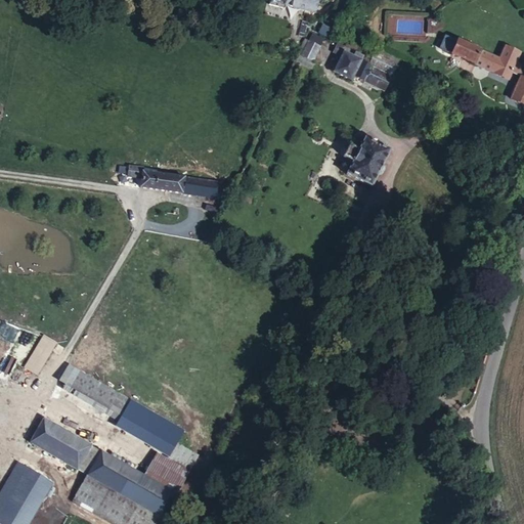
[(281,0),(280,5),(311,14),(314,0),(281,0)]
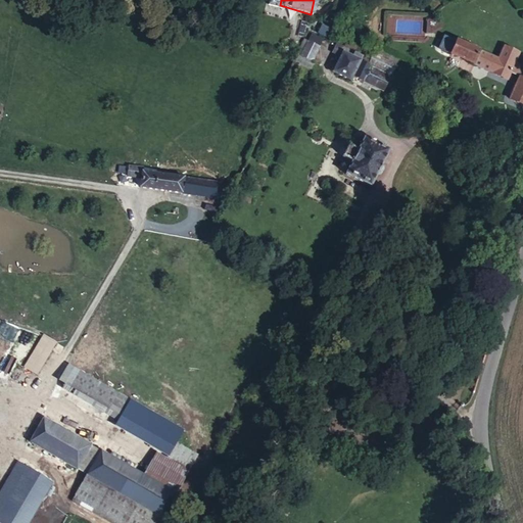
[(504,47),(497,60),(457,41),(456,42),(449,39),(442,41),(440,45),(444,51),(446,51),(450,53),(450,54),(507,80),(511,72),(520,77),(522,69),(522,67),(514,63),(518,54),(504,47)]
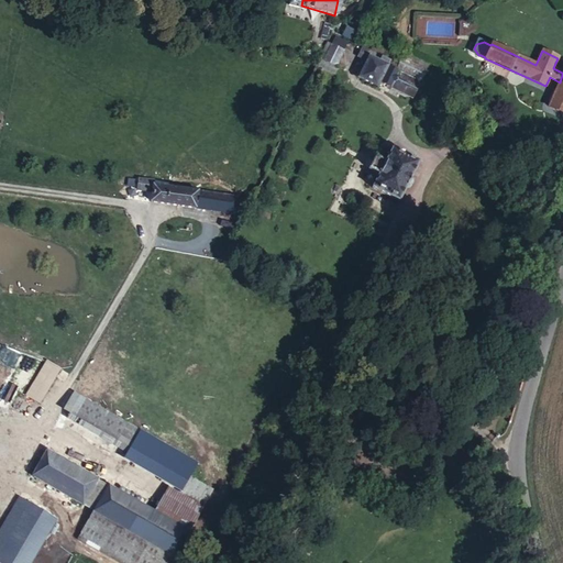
[(331,45),(327,43),(319,58),(323,61),(331,45)]
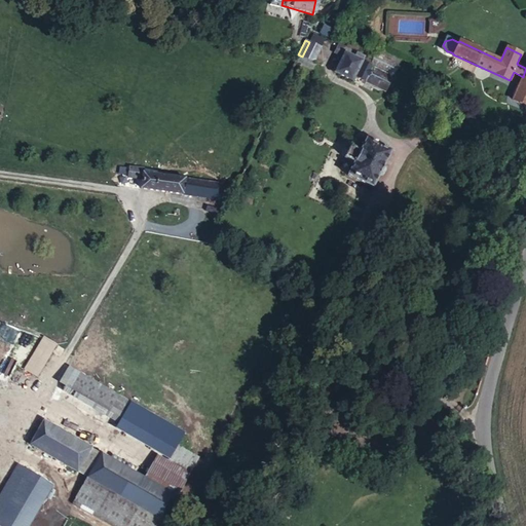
[(313,62),(321,47),(309,42),(302,57),(313,62)]
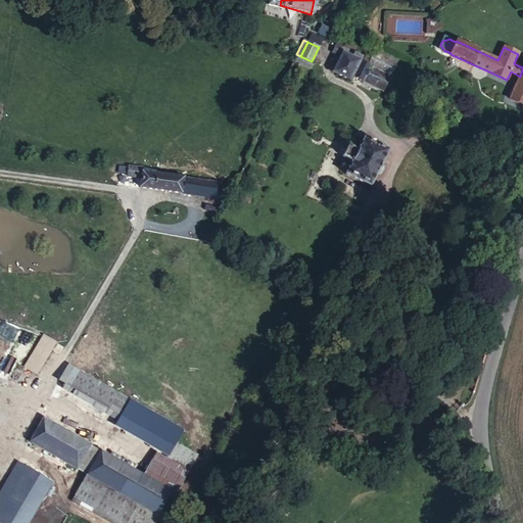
[(345,43),(343,48),(353,53),(357,48),(345,43)]
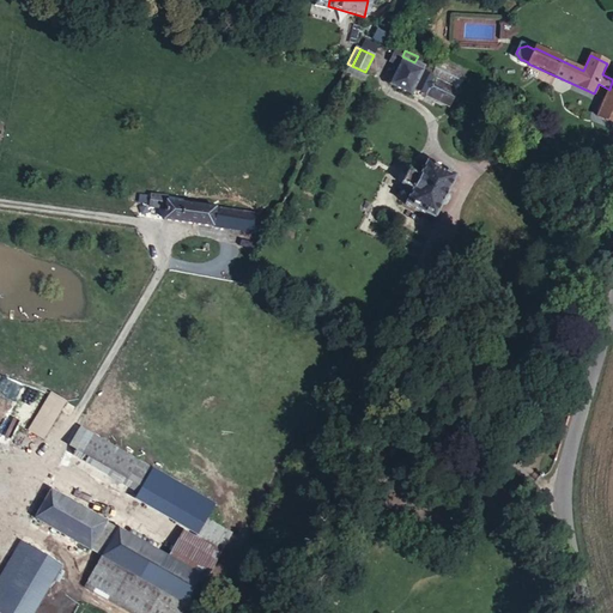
[(423,67),(422,70),(457,87),(465,73),(420,52),(418,56),(414,62),(423,67)]
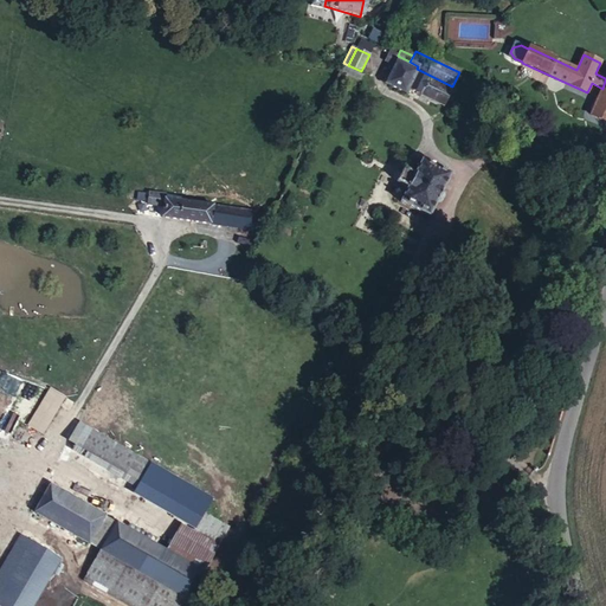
[(398,56),(397,55),(394,60),(397,62),(386,84),(405,94),(408,88),(443,105),(451,89),(416,71),(417,69),(418,66),(410,62),(398,56)]
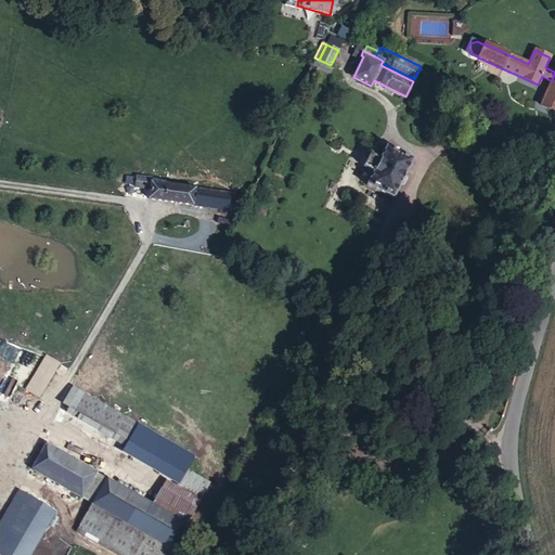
[(554,112),(554,85),(551,84),(541,105),(554,112)]
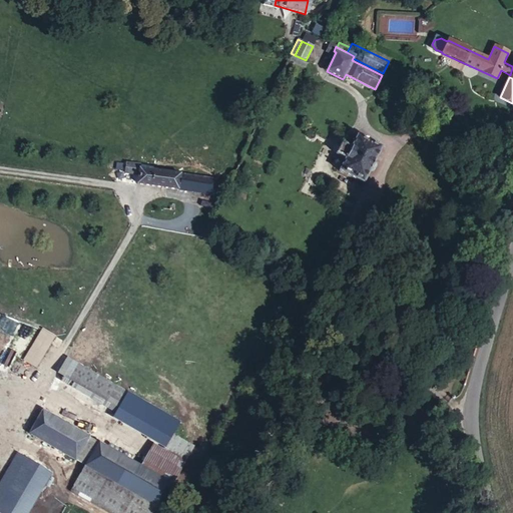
[(504,144),(512,148),(512,127),(504,144)]
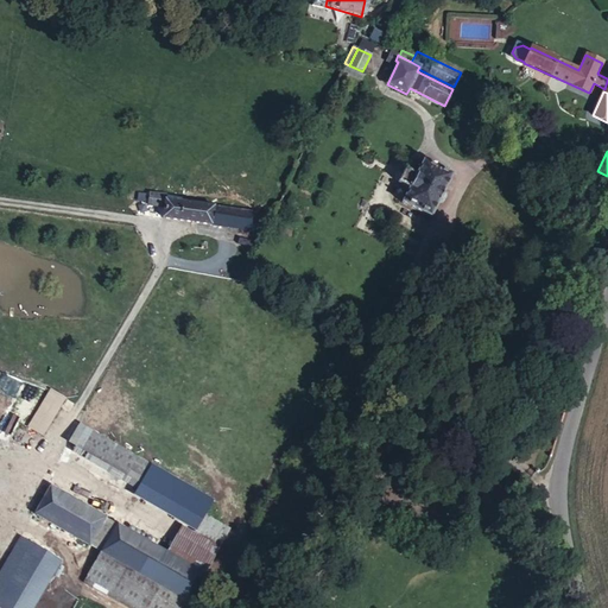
[(430,219),(451,175),(423,160),(416,175),(404,169),(397,183),(409,189),(401,203),(430,219)]
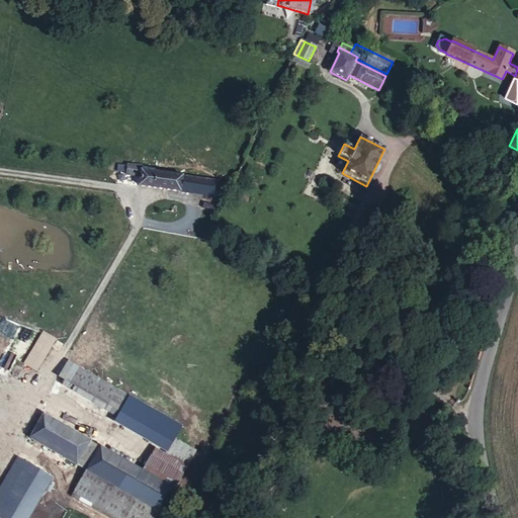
[(216,196),(218,182),(141,171),(141,167),(127,165),(126,175),(140,176),(139,185),(216,196)]
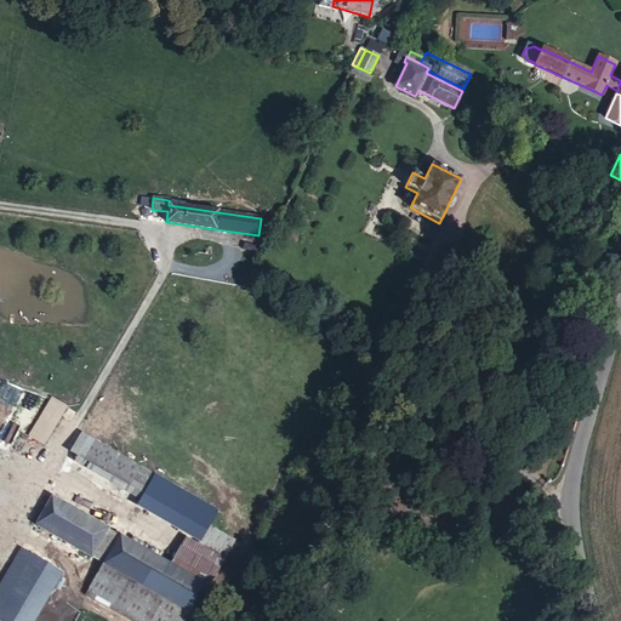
[(44,445),(67,405),(51,396),(27,436),(44,445)]
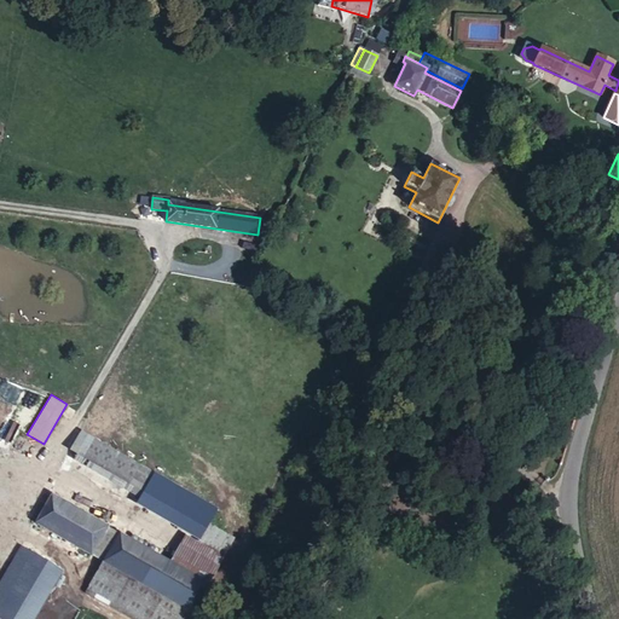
[(15,443),(24,426),(13,420),(5,437),(15,443)]
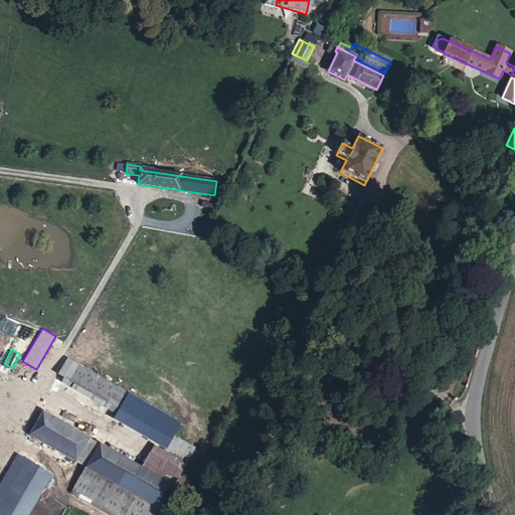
[(0,395),(19,407),(22,400),(0,386),(0,395)]
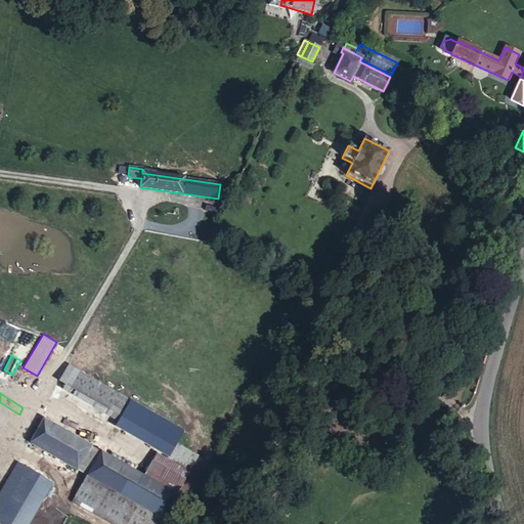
[(163,443),(173,426),(129,400),(119,418),(163,443)]
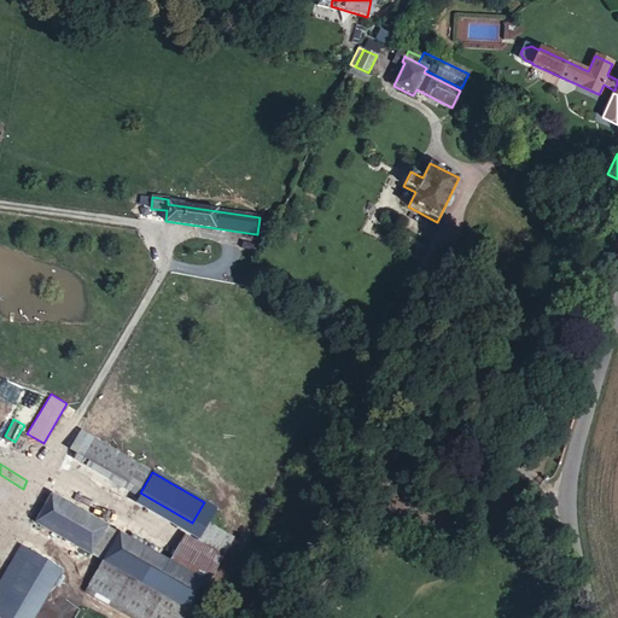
[(91,554),(106,526),(51,495),(35,523),(91,554)]
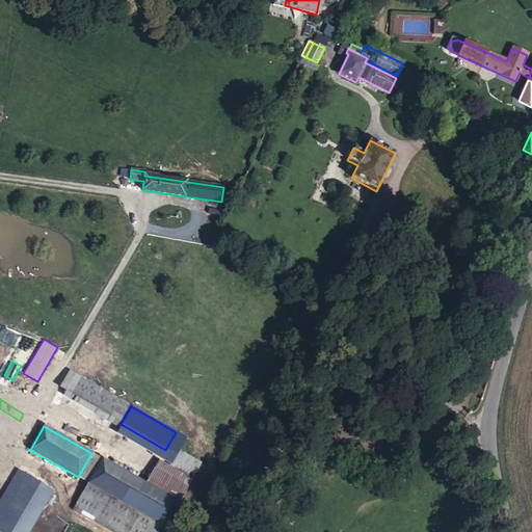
[(88,483),(164,528),(178,503),(145,484),(103,459),(88,483)]
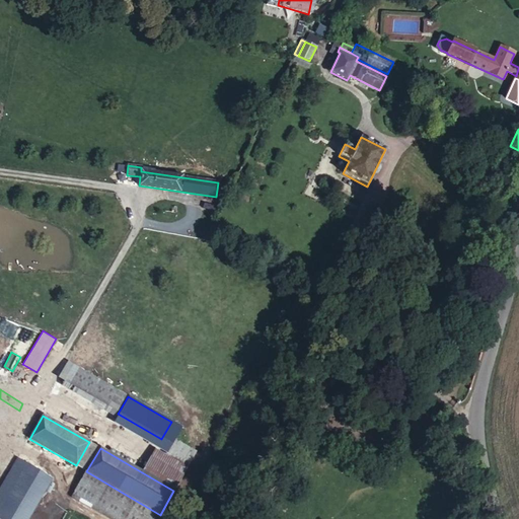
[(142,472),(173,491),(187,468),(155,450),(142,472)]
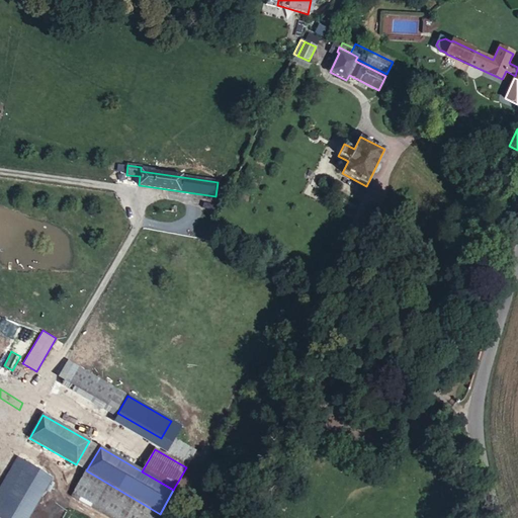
[(0,517),(28,517),(51,475),(24,461),(0,509),(0,517)]
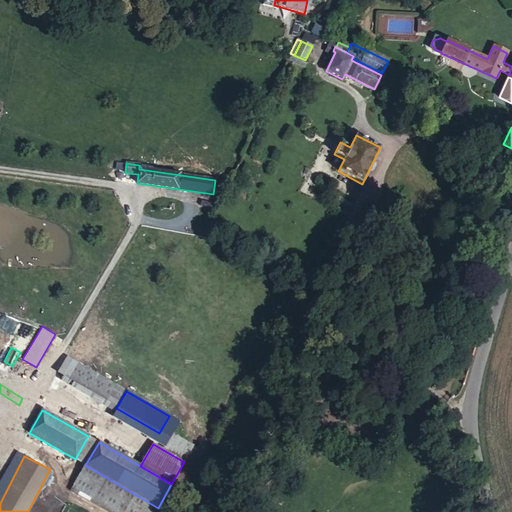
[(107,511),(155,511),(158,508),(85,465),(70,490),(107,511)]
